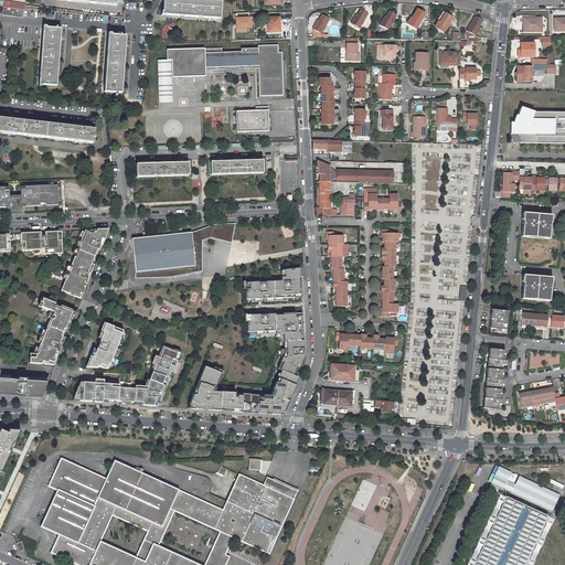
[(22,17),(23,4),(23,0),(4,0),(4,1),(6,1),(4,7),(3,13),(22,17)]
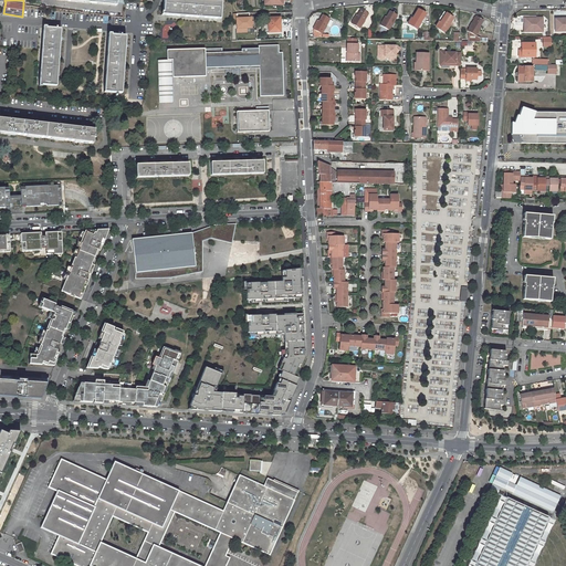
[(189,0),(164,0),(163,16),(219,19),(221,2),(189,0)]
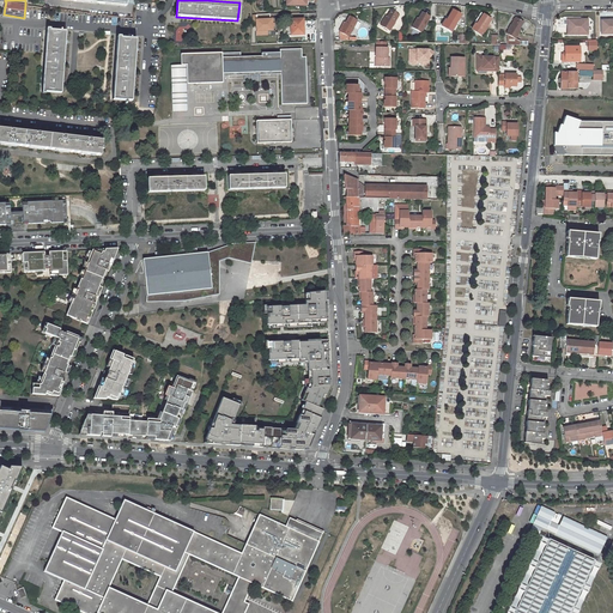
[(384,20),(381,26),(389,31),(399,16),(392,11),(386,20),(384,20)]
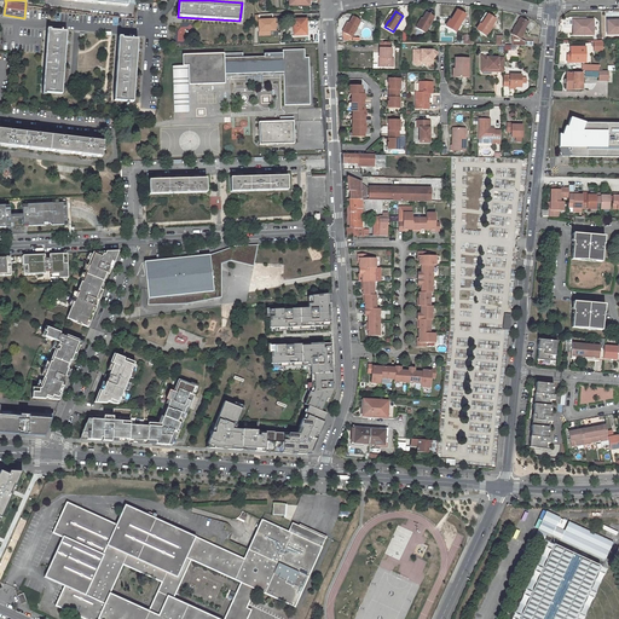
[(456,32),(466,15),(458,11),(452,21),(450,19),(447,25),(456,32)]
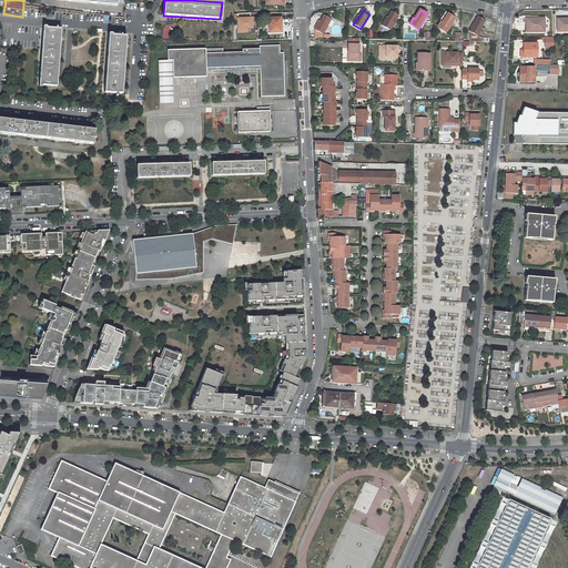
[(385,20),(383,26),(391,30),(399,16),(392,11),(387,21),(385,20)]
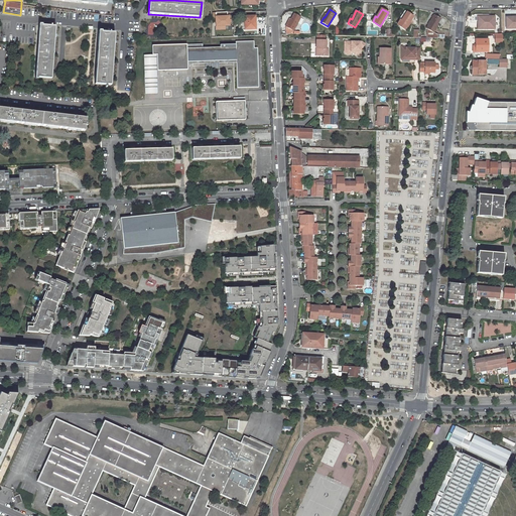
[(227,12),(215,13),(216,17),(216,26),(225,26),(229,26),(229,16),(228,16),(227,12)]
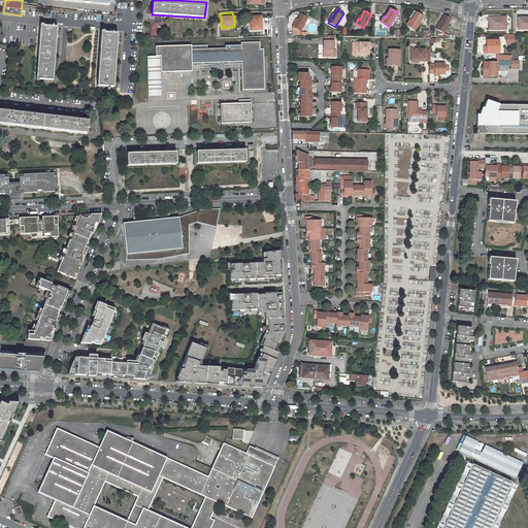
[(415,30),(423,17),(417,12),(411,22),(410,21),(406,26),(415,30)]
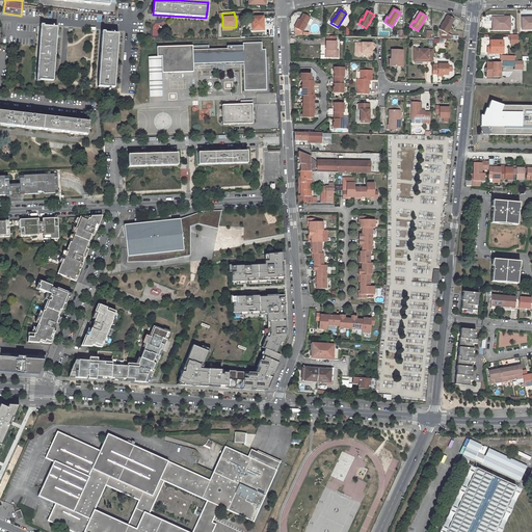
[(294,35),(302,35),(302,32),(311,18),(303,15),(298,23),(297,23),(294,27),(294,31),(294,35)]
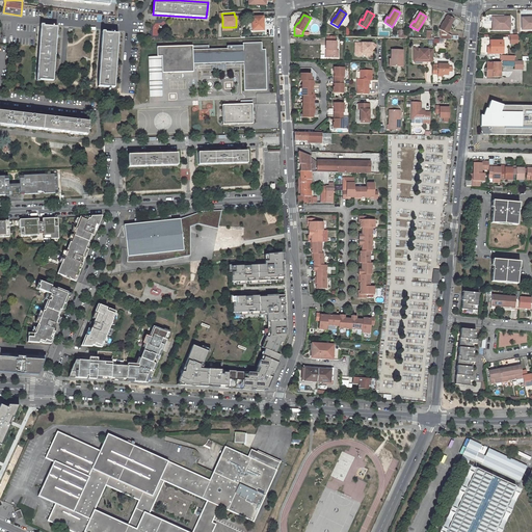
[(458,40),(458,35),(451,35),(448,33),(451,29),(450,28),(454,19),(448,16),(440,29),(441,29),(441,40),(458,40)]
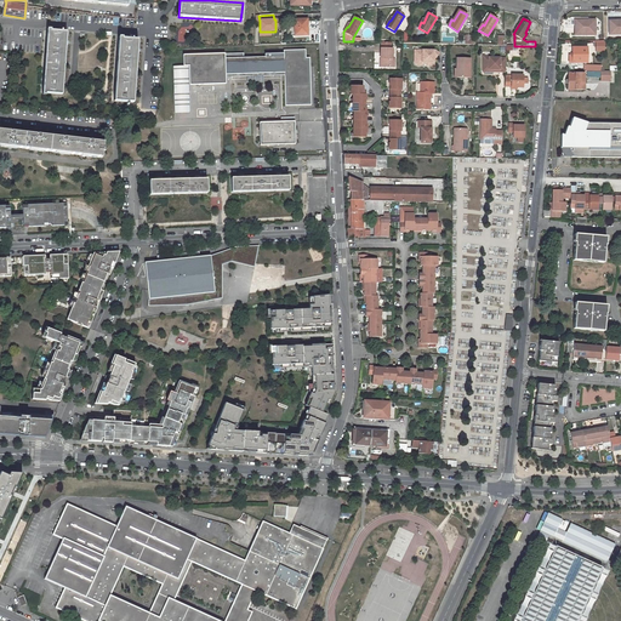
[(308,29),(308,28),(307,20),(295,20),(295,35),(308,35),(308,29)]
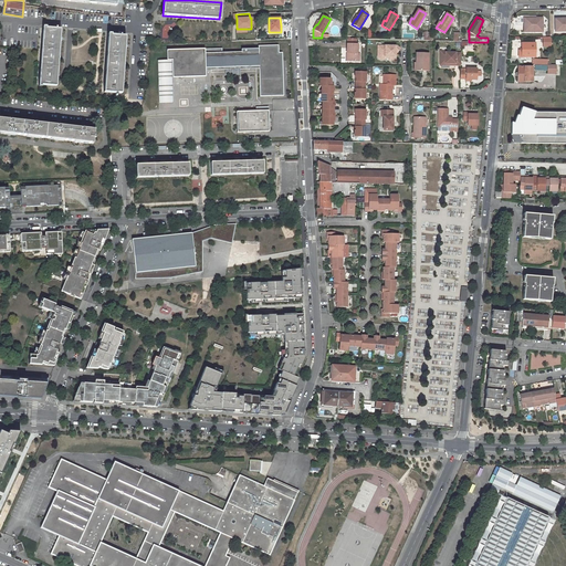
[(524,33),(542,32),(542,19),(532,19),(532,21),(524,21),(524,33)]
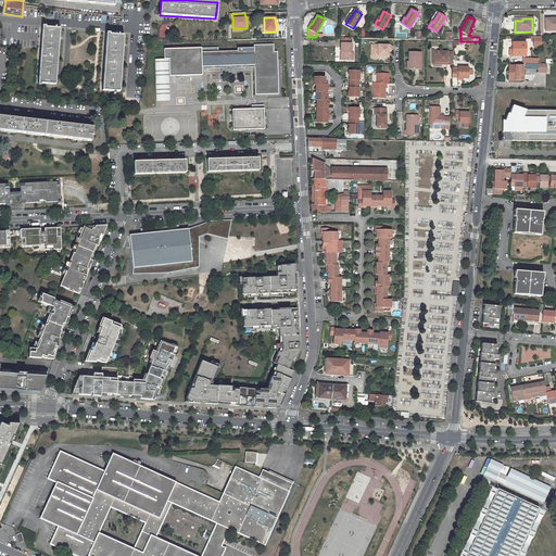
[(555,19),(545,20),(545,32),(555,30),(555,20),(555,21),(555,19)]
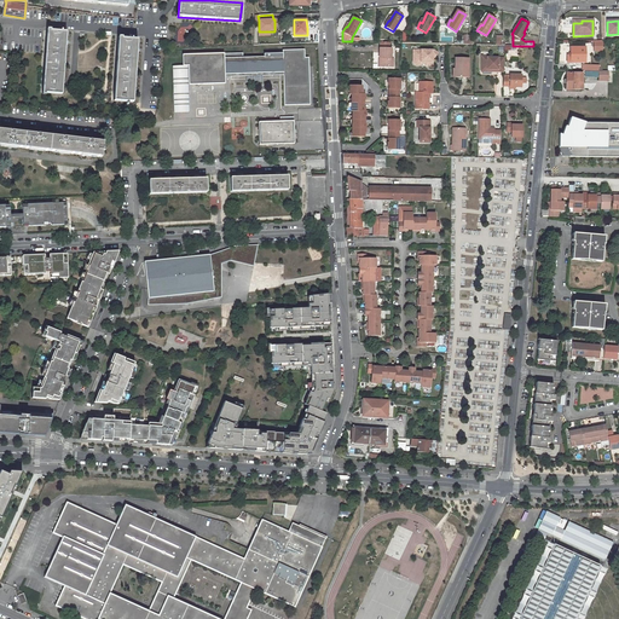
[(194,24),(178,23),(178,41),(194,41),(194,24)]
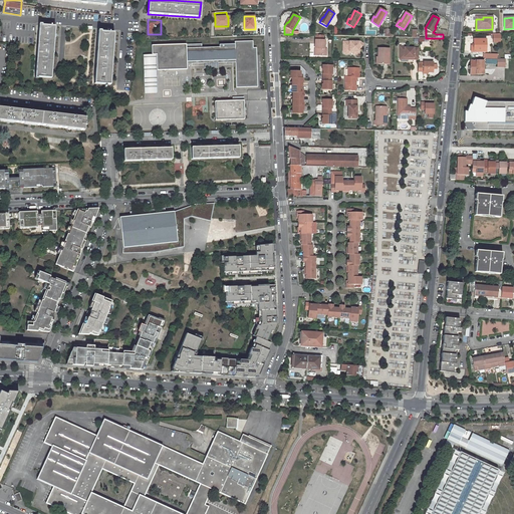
[(40,25),(35,77),(51,78),(55,26),(40,25)]
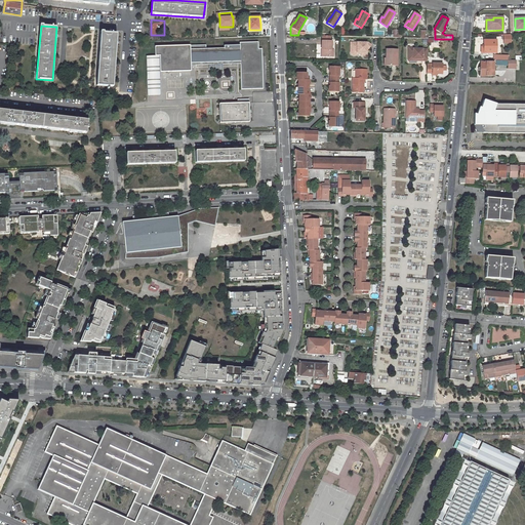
[(101,33),(96,85),(113,86),(116,34),(101,33)]
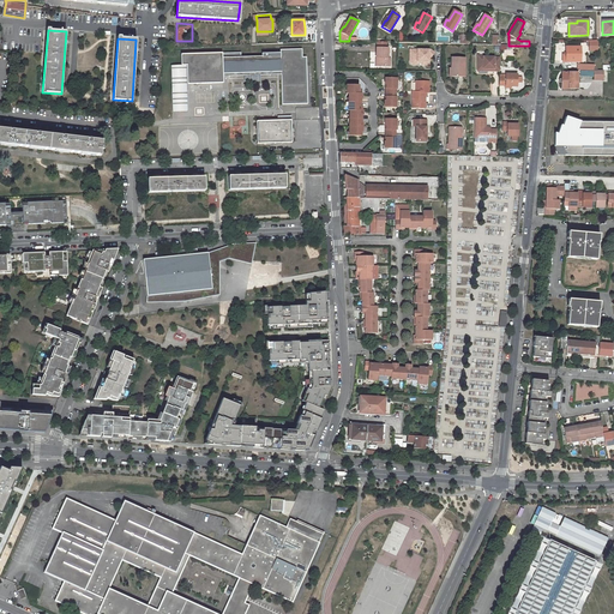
[(387,42),(377,42),(377,58),(378,58),(378,65),(390,66),(390,58),(389,58),(389,48),(387,48),(387,42)]
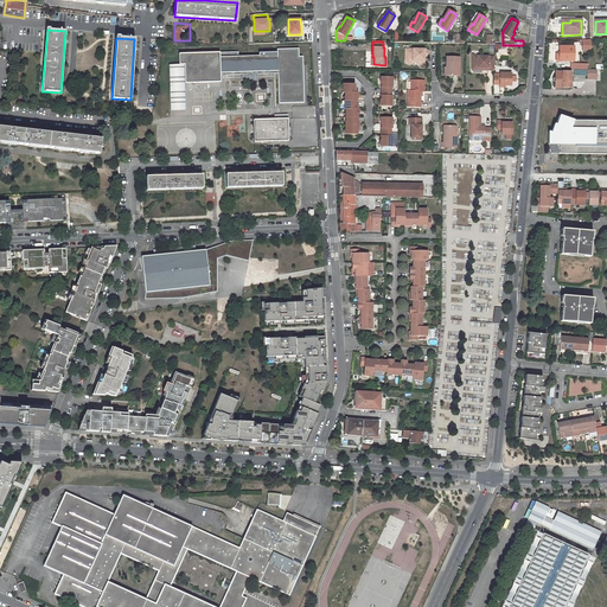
[(556,55),(556,61),(574,61),(574,46),(568,46),(568,45),(564,45),(564,46),(560,46),(560,55),(556,55)]
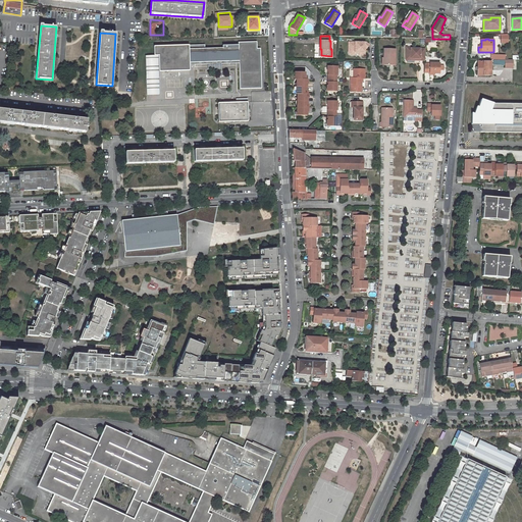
[(160,71),(191,71),(191,65),(195,64),(195,62),(231,61),(231,63),(240,63),(241,89),(263,88),(261,48),(258,48),(257,42),(239,42),(239,45),(223,46),(223,48),(206,49),(205,45),(154,46),(154,55),(145,55),(146,63),(159,63),(160,71)]
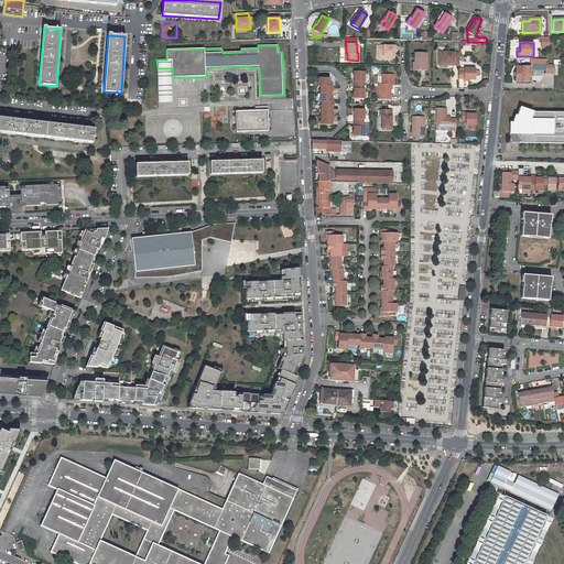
[(396,46),(383,45),(383,50),(378,50),(378,56),(379,57),(382,57),(383,56),(383,55),(391,55),(391,56),(394,56),(394,51),(396,52),(399,49),(396,46)]
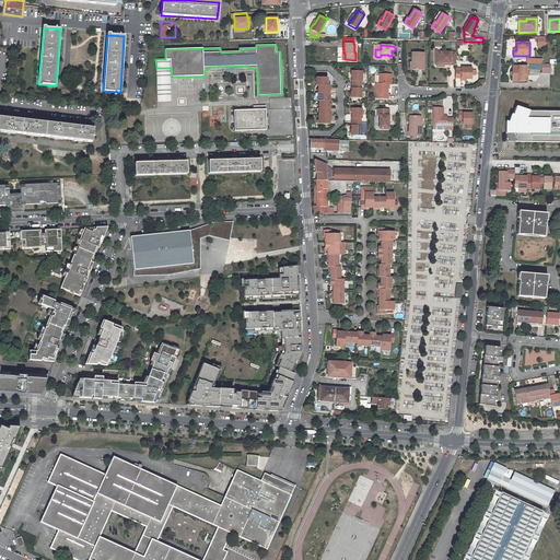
[(375,56),(375,49),(374,49),(374,56),(376,59),(380,59),(383,56),(388,56),(388,55),(381,55),(381,56),(380,57),(376,57),(375,56)]
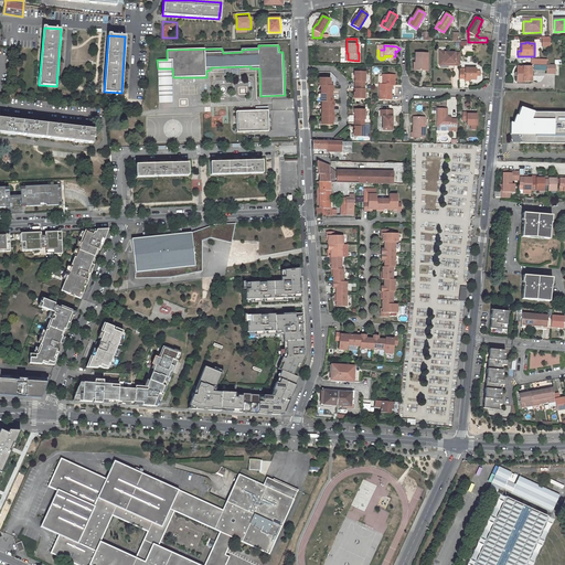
[(460,65),(460,53),(445,53),(445,51),(440,51),(439,63),(455,63),(455,65),(460,65)]
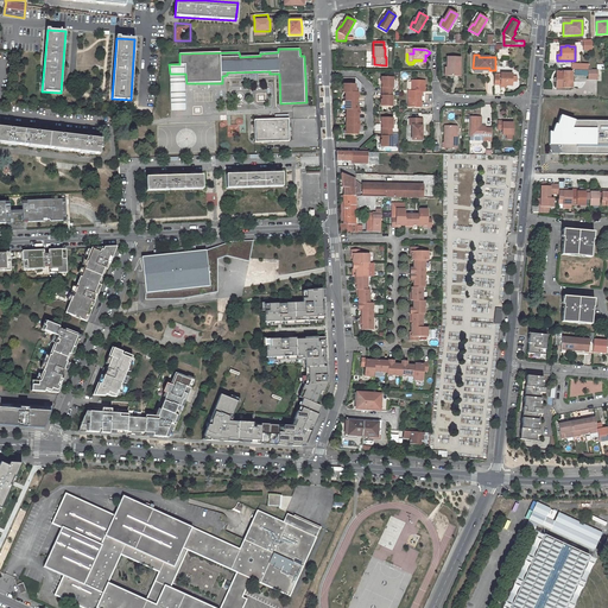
[(461,57),(448,57),(448,68),(449,68),(449,76),(461,76),(461,57)]
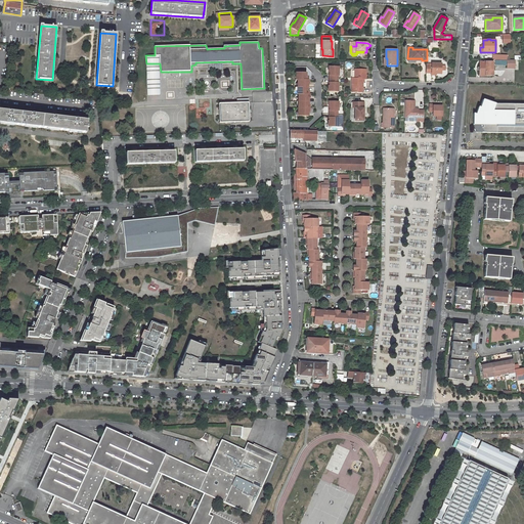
[(480,67),(478,67),(478,70),(480,70),(480,75),(493,75),(493,70),(495,71),(495,67),(493,67),(493,61),(480,61),(480,67)]
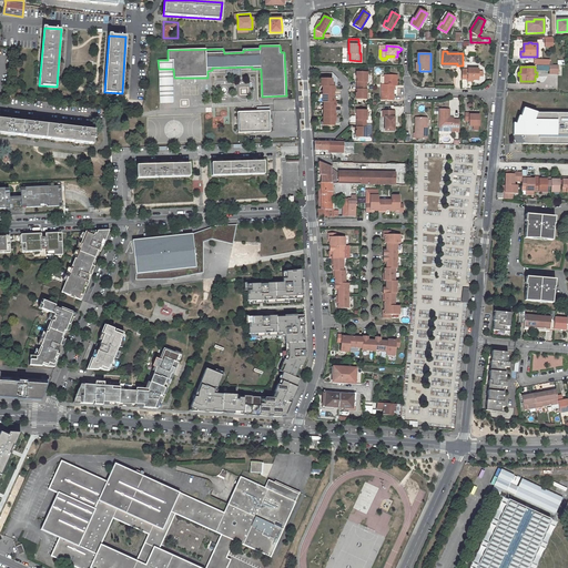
[(159,69),(160,104),(175,103),(174,78),(173,69),(159,69)]
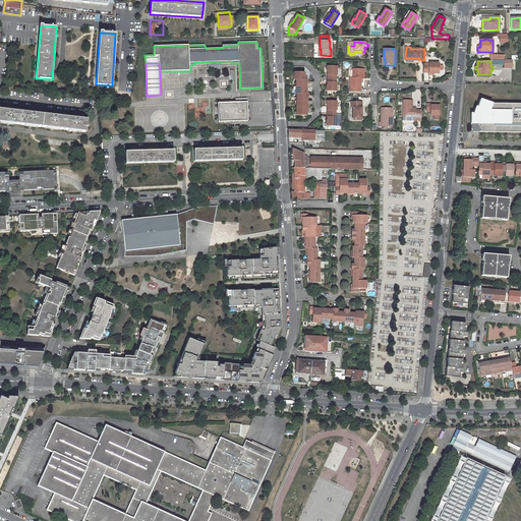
[(429,65),(424,65),(424,72),(429,72),(429,73),(433,73),(439,73),(440,63),(429,63),(429,65)]
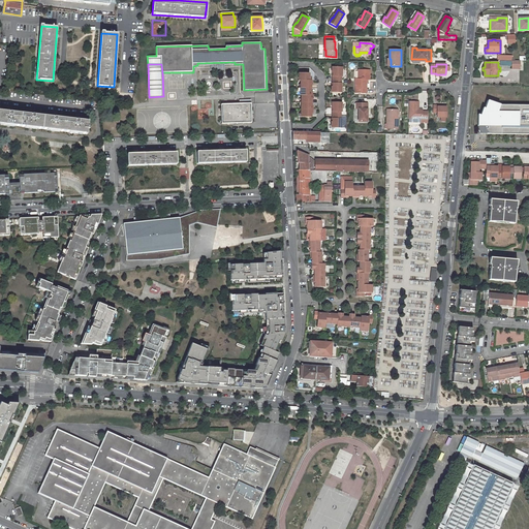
[(333,75),(332,80),(341,80),(341,76),(342,76),(342,67),(332,67),(332,72),(333,72),(333,75)]
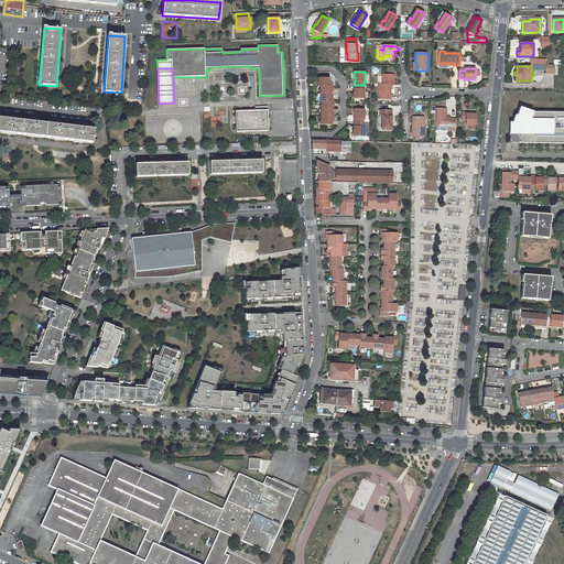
[(394,75),(382,75),(382,84),(382,88),(379,88),(379,98),(390,99),(391,87),(391,85),(392,85),(394,85),(394,75)]
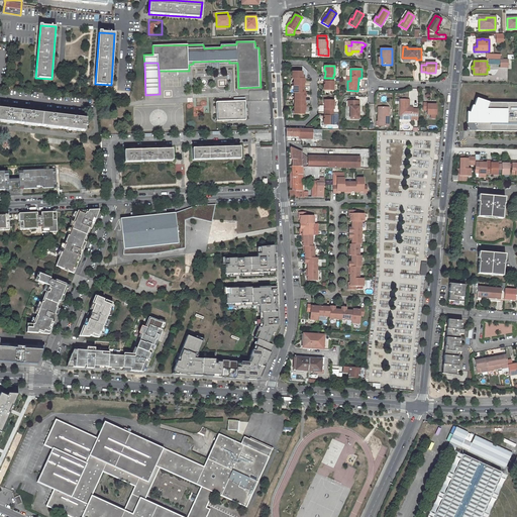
[(333,81),(333,78),(324,78),(324,82),(325,82),(325,85),(324,85),(324,90),(333,90),(334,82),(333,81)]
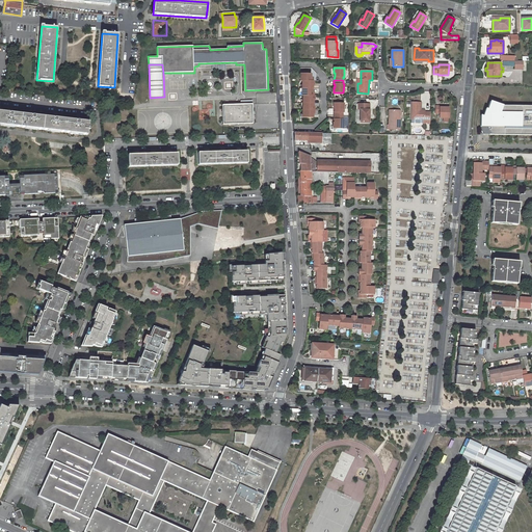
[(221,104),(222,124),(253,123),(253,100),(240,100),(240,104),(221,104)]
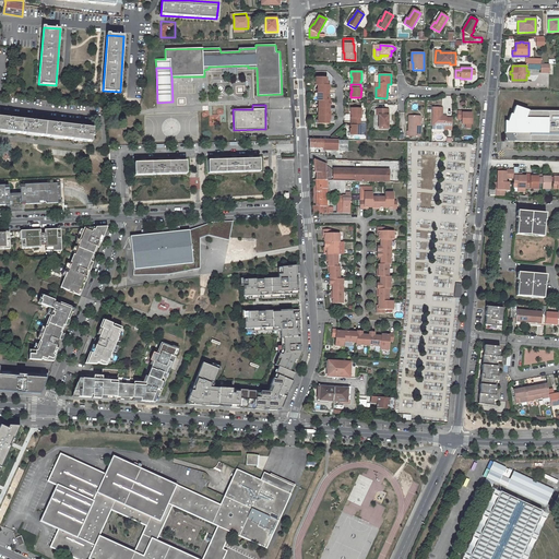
[(514,141),(558,141),(558,110),(527,111),(514,106),(511,114),(510,114),(507,121),(504,121),(504,133),(507,140),(511,138),(514,141)]
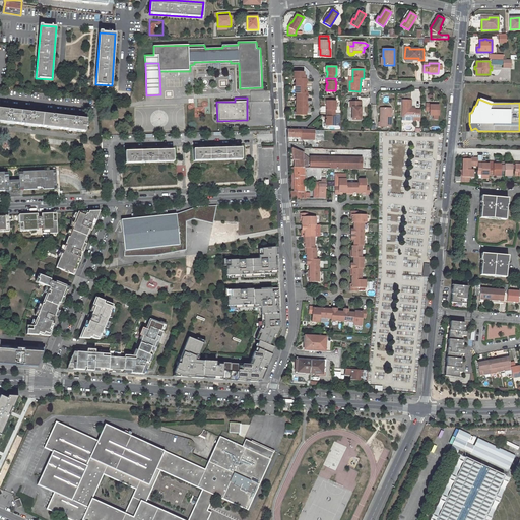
[(420,121),(420,110),(415,110),(411,110),(411,108),(411,101),(402,100),(402,117),(414,117),(414,121),(420,121)]
